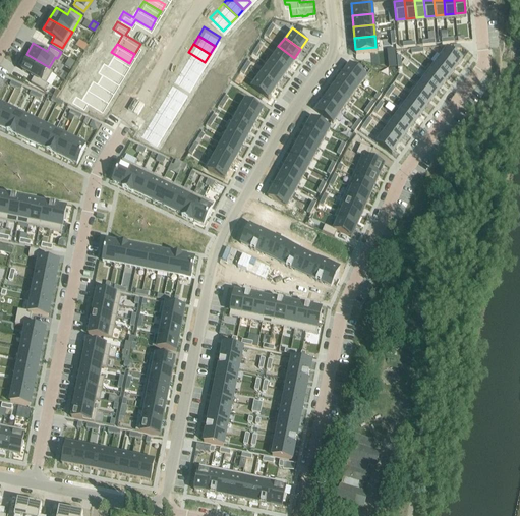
[(447,44),(441,52),(455,63),(461,55),(447,44)]
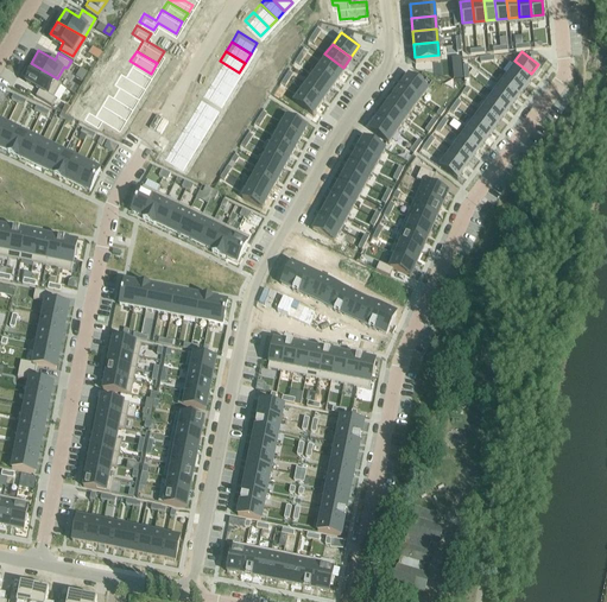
[(324,54),(317,64),(335,77),(343,68),(324,54)]
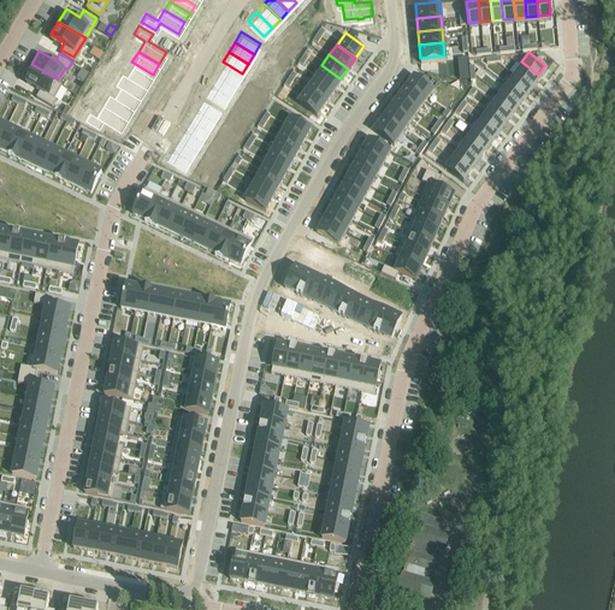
[(131,61),(125,72),(146,84),(153,75),(131,61)]
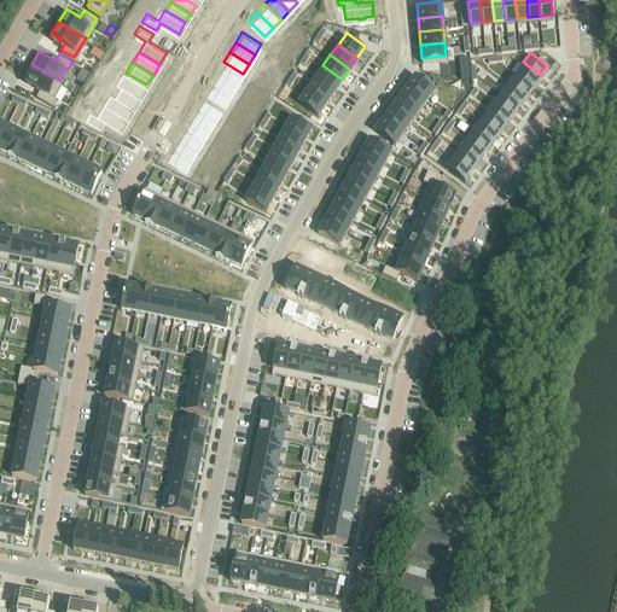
[(223,62),(217,71),(237,83),(243,74),(223,62)]
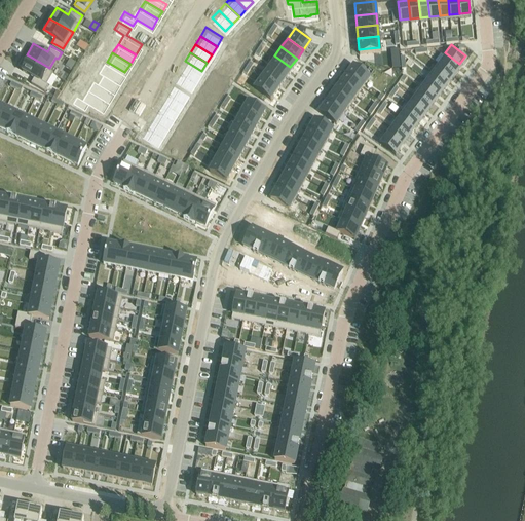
[(445,52),(439,61),(454,72),(459,64),(445,52)]
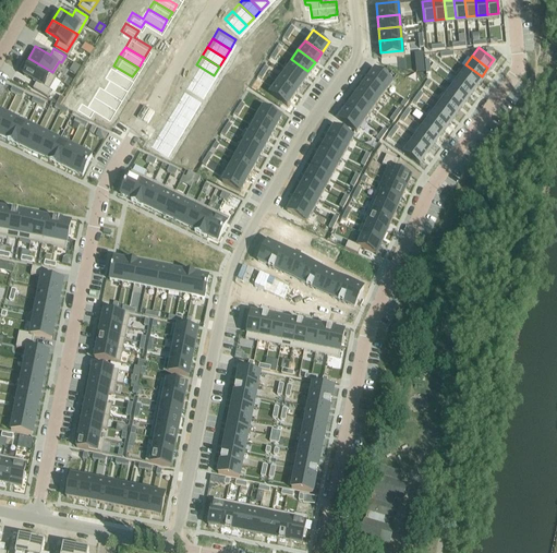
[(26,67),(23,71),(36,77),(32,84),(47,93),(50,86),(48,84),(55,73),(52,72),(28,58),(24,64),(26,67)]
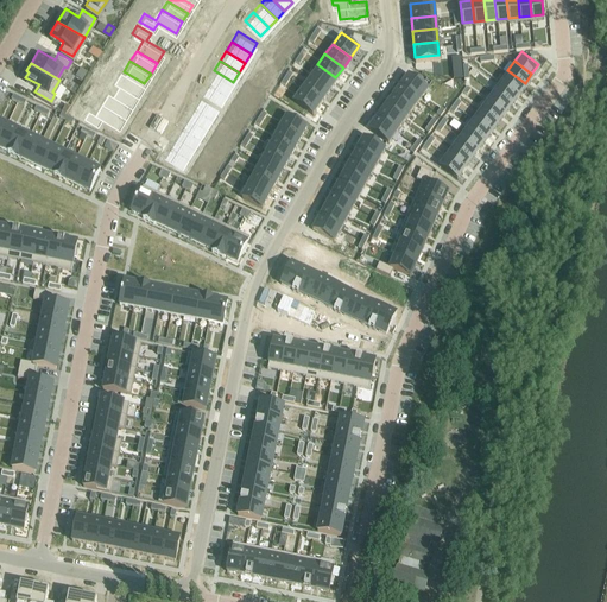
[(317,64),(309,75),(328,88),(335,77),(317,64)]
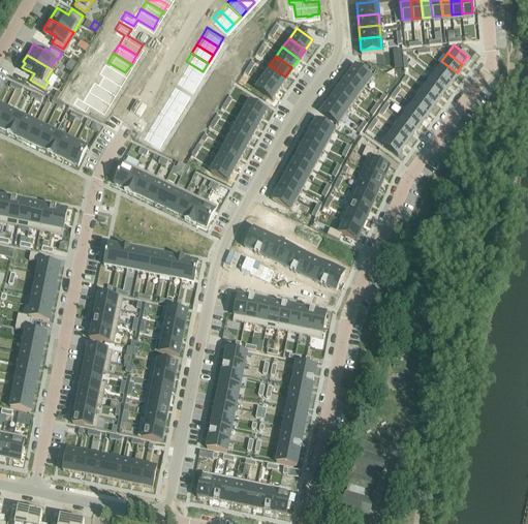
[(186,61),(181,70),(197,80),(203,71),(186,61)]
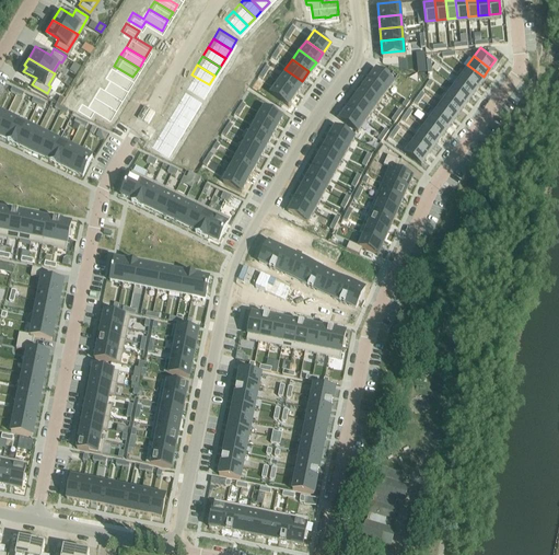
[(375,65),(368,76),(385,89),(393,78),(375,65)]
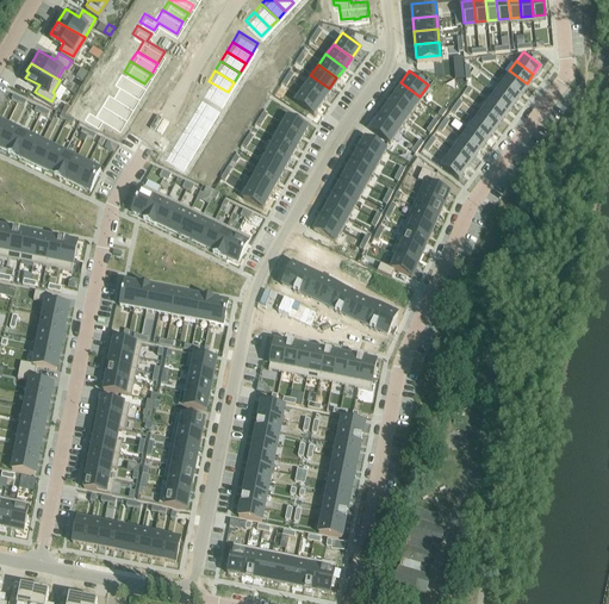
[(509,70),(503,80),(520,92),(527,83),(509,70)]
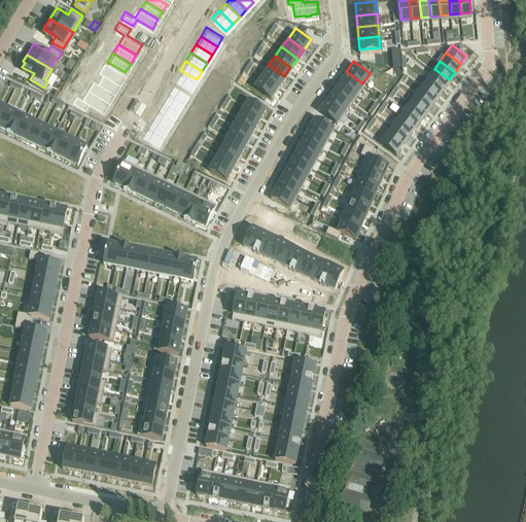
[(107,62),(102,71),(119,81),(125,72),(107,62)]
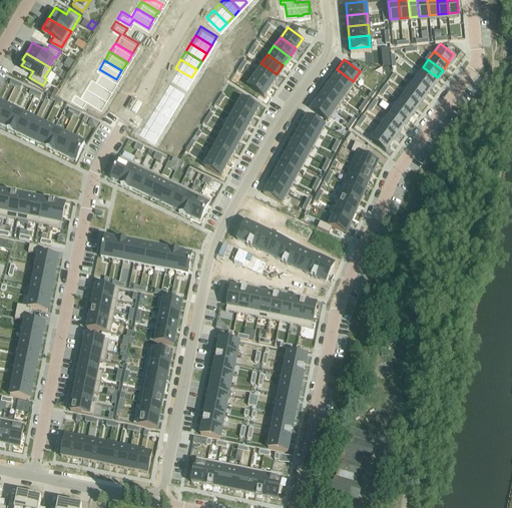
[(261,63),(254,72),(271,83),(277,74),(261,63)]
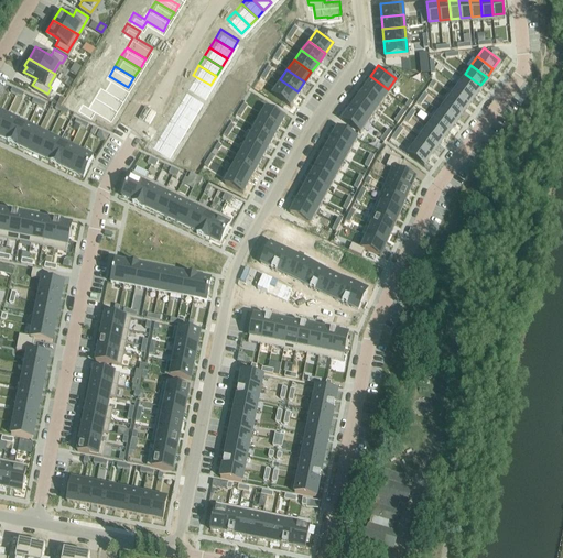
[(465,74),(458,81),(474,94),(480,85),(465,74)]
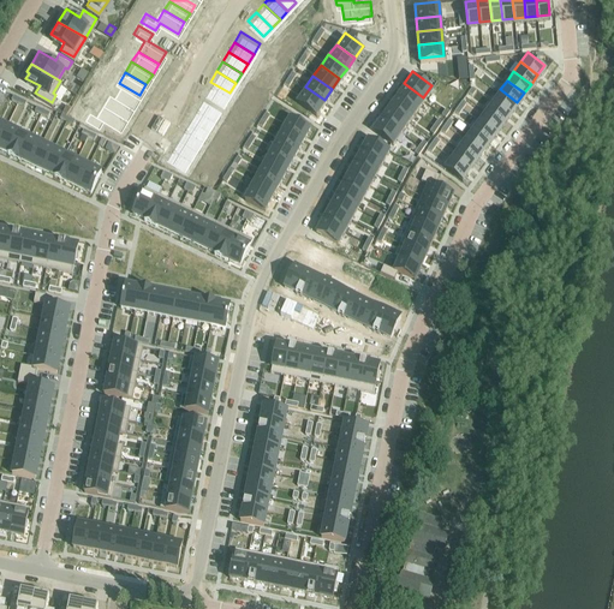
[(210,82),(204,91),(224,103),(230,93),(210,82)]
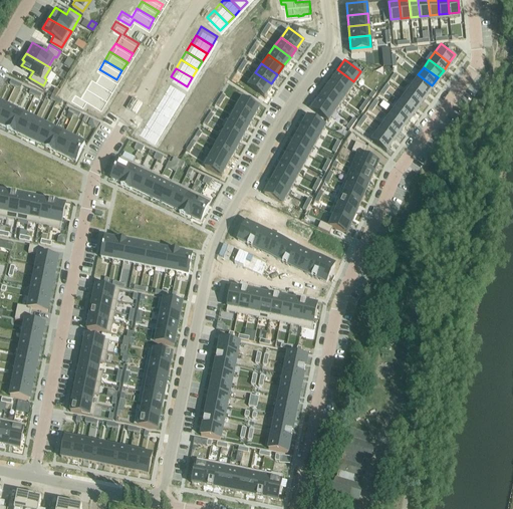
[(99,69),(94,78),(111,88),(116,79),(99,69)]
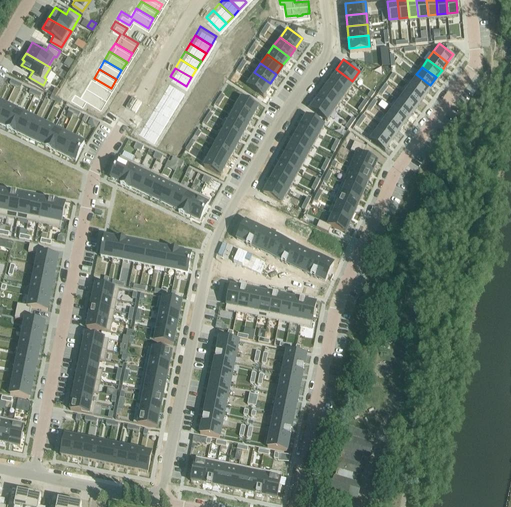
[(336,69),(330,78),(346,90),(352,81),(336,69)]
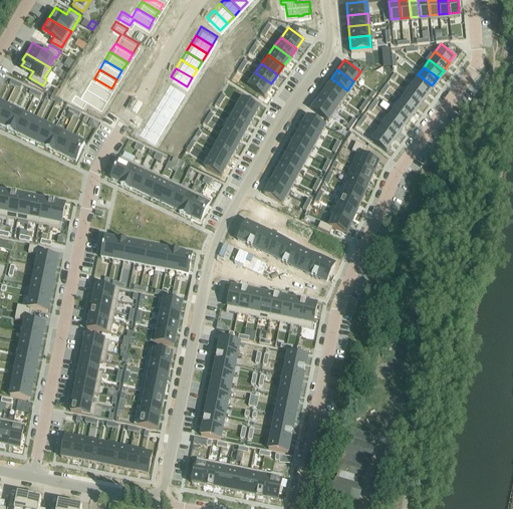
[(255,72),(248,81),(264,92),(271,83),(255,72)]
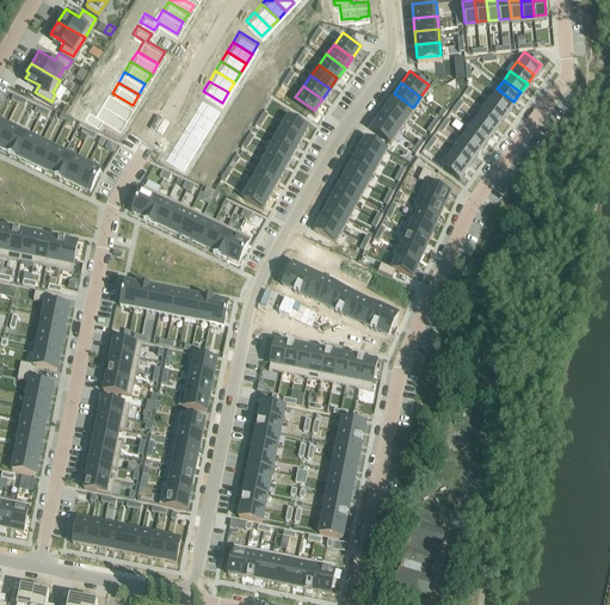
[(497,88),(490,98),(506,111),(513,102),(497,88)]
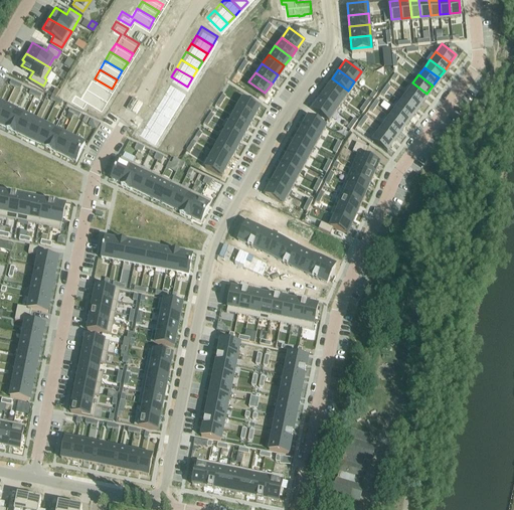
[(95,78),(89,87),(106,98),(112,89),(95,78)]
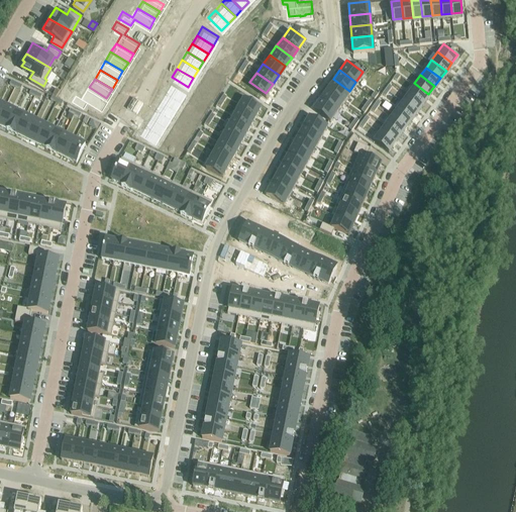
[(333,79),(326,87),(343,99),(349,91),(333,79)]
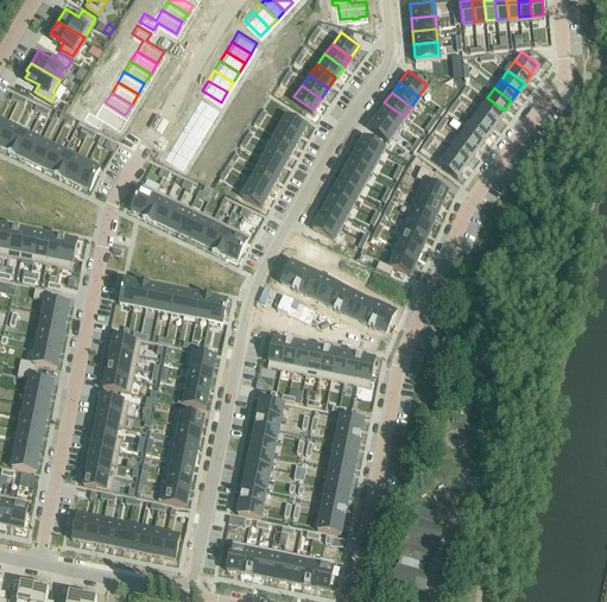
[(200,94),(194,105),(213,115),(219,106),(200,94)]
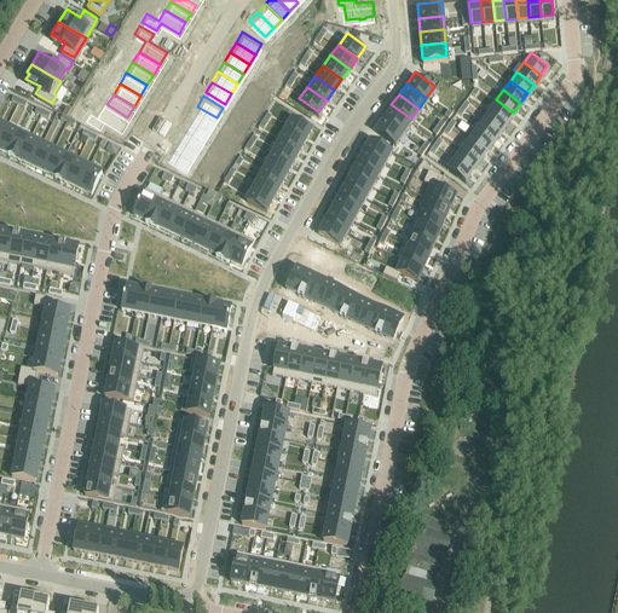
[(496,99),(489,109),(507,121),(513,113),(496,99)]
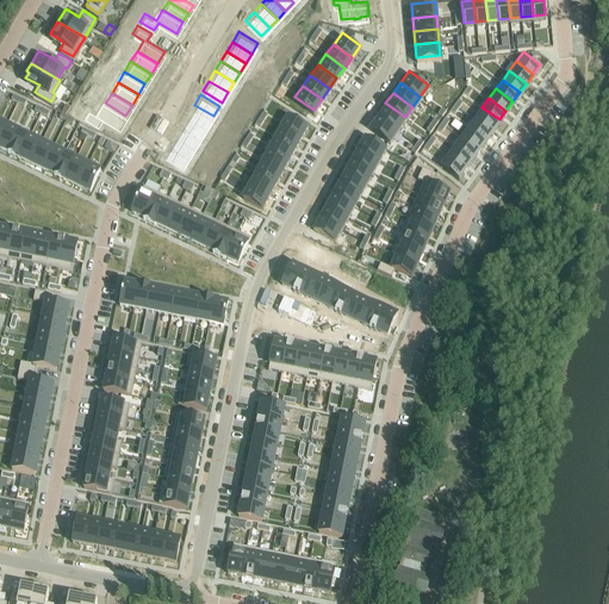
[(87,107),(82,114),(97,124),(101,117),(119,126),(125,116),(105,103),(99,113),(87,107)]
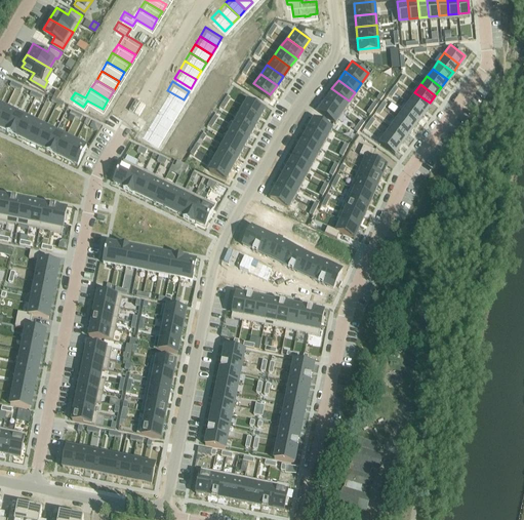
[(331,88),(325,97),(341,110),(349,101),(331,88)]
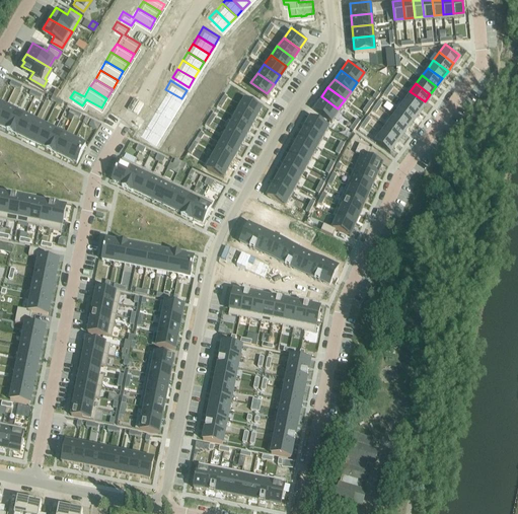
[(165,89),(160,97),(176,107),(181,98),(165,89)]
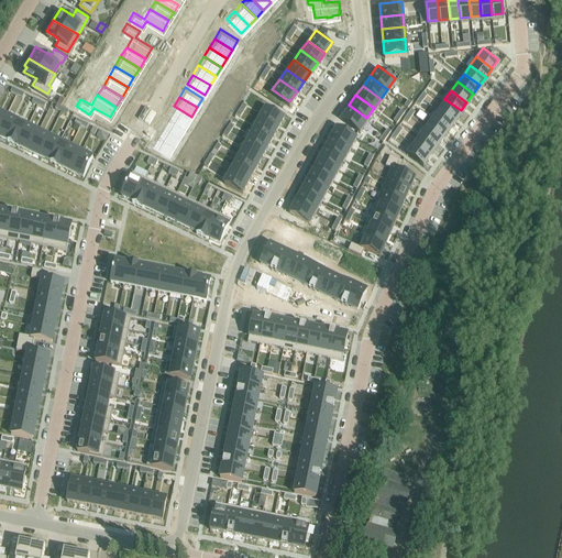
[(444,99),(439,107),(454,119),(461,110),(444,99)]
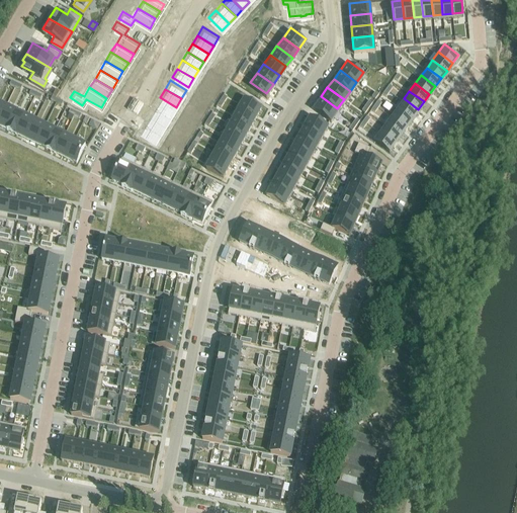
[(243,95),(238,105),(255,115),(260,104),(243,95)]
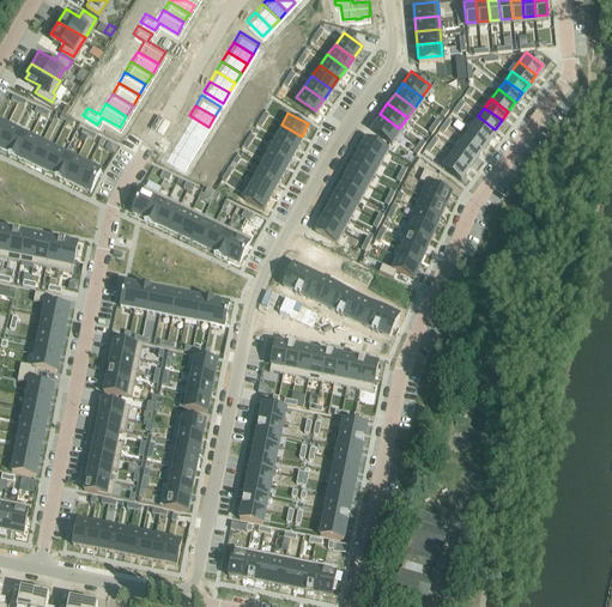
[(380,114),(371,126),(391,140),(399,128),(380,114)]
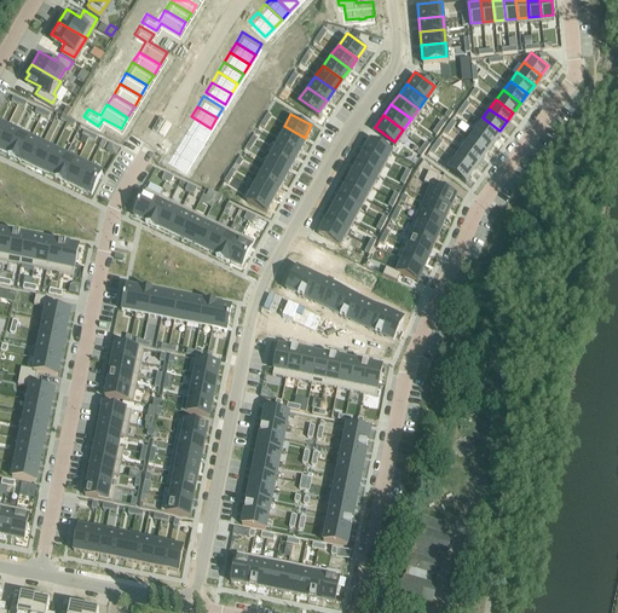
[(191,116),(185,126),(204,138),(211,128),(191,116)]
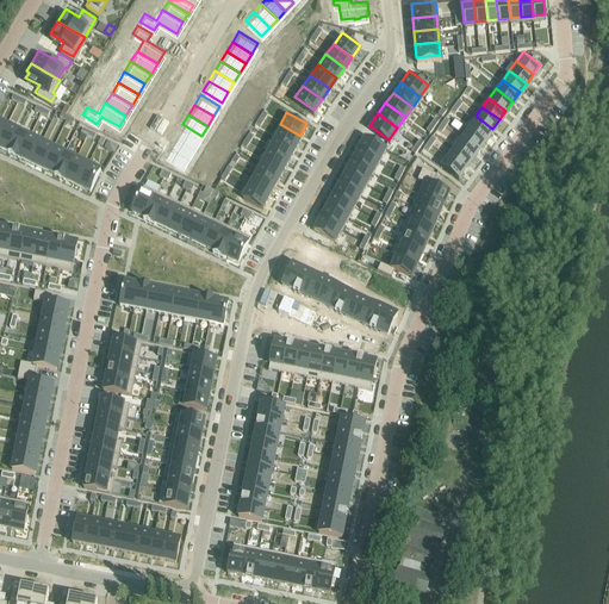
[(476,116),(468,125),(485,138),(492,129),(476,116)]
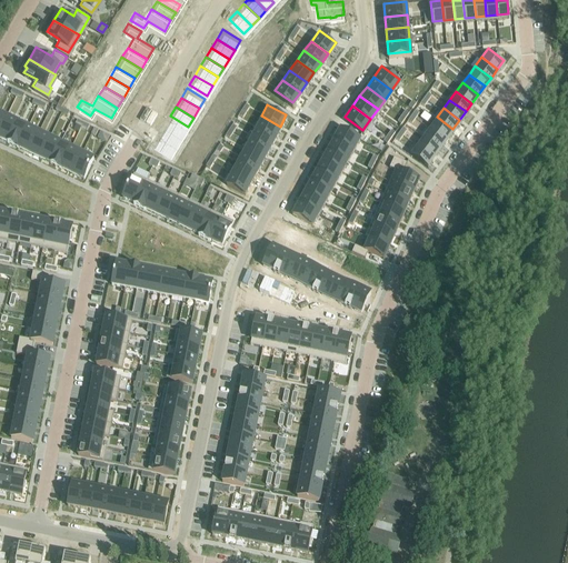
[(6,111),(0,122),(0,133),(7,137),(17,117),(6,111)]
